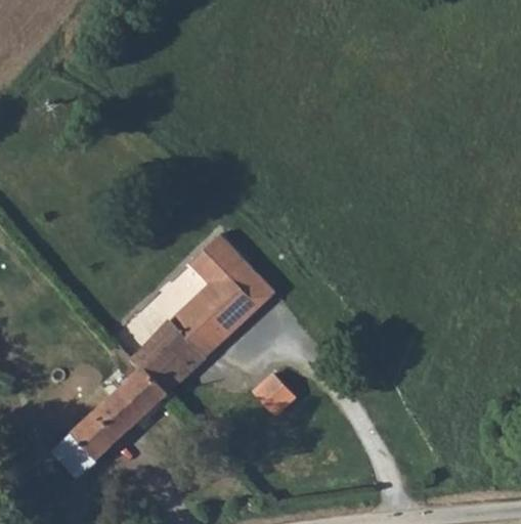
[(138,368),(164,396),(260,309),(226,273),(243,258),(220,233),(188,263),(208,284),(128,357),(138,368)]
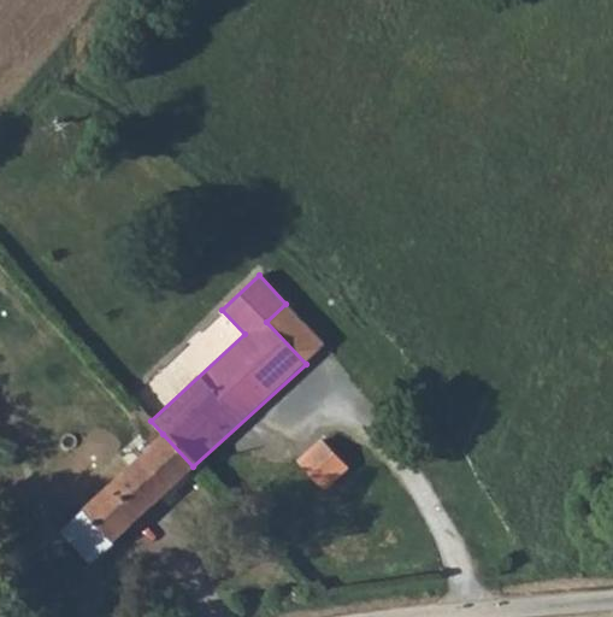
[(266,322),(306,364),(324,346),(286,304),(266,322)]
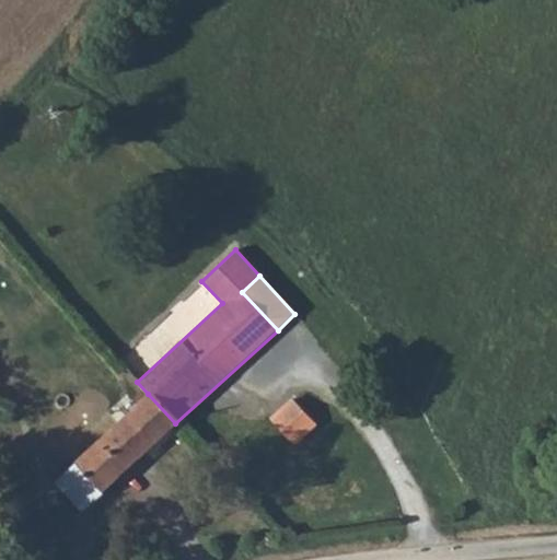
[(104,489),(175,423),(148,394),(77,459),(104,489)]
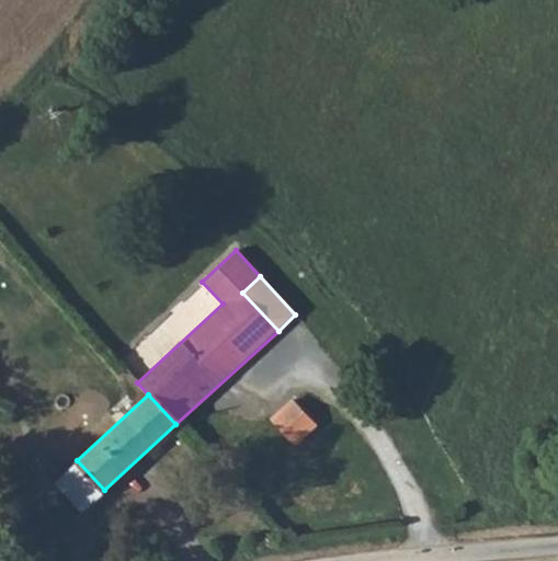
[(314,425),(289,400),(269,419),(294,444),(314,425)]
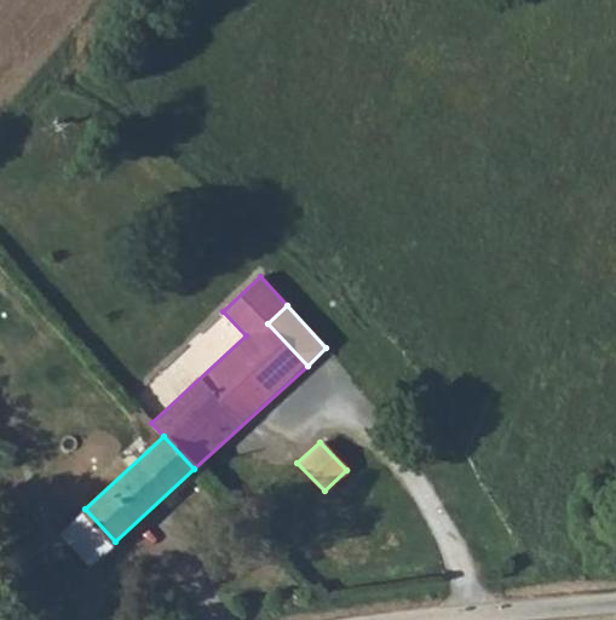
[(61,530),(92,564),(115,541),(85,509),(61,530)]
